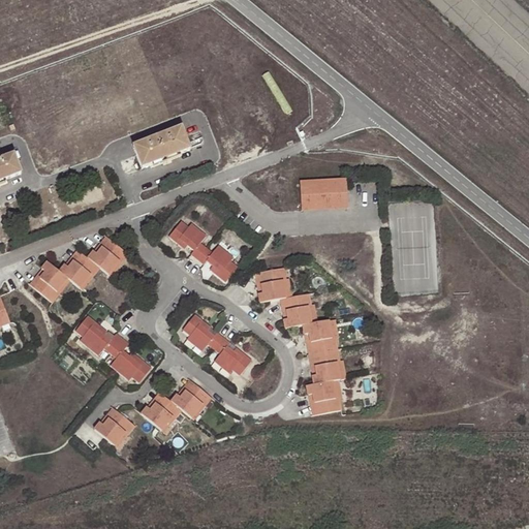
[(191,150),(182,128),(133,147),(142,168),(191,150)]
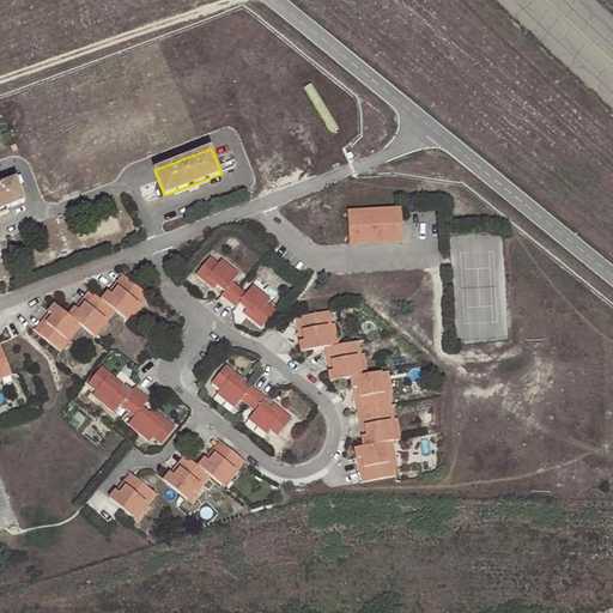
[(0,211),(25,201),(17,180),(0,186),(0,211)]
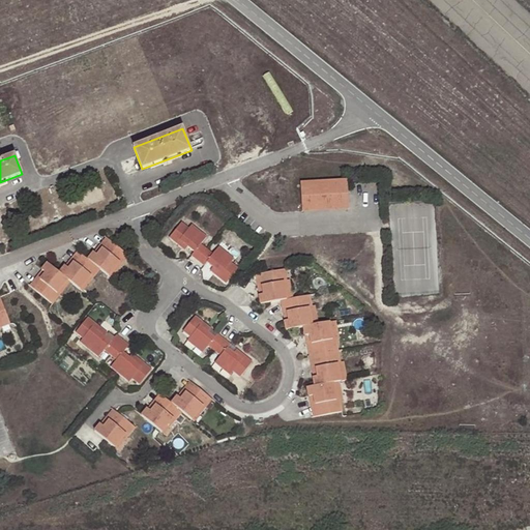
[(349,183),(301,182),(300,208),(348,210),(349,183)]
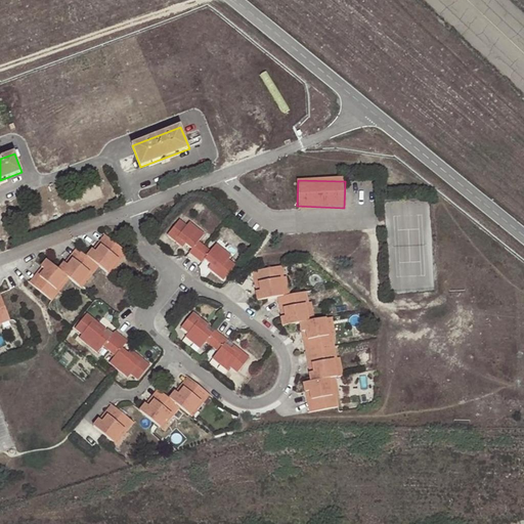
[(168,235),(179,245),(182,241),(186,244),(193,249),(189,253),(202,263),(205,259),(212,264),(216,267),(212,271),(223,280),(236,266),(228,260),(231,256),(217,245),(211,251),(200,242),(205,233),(190,222),(187,226),(180,220),(168,235)]
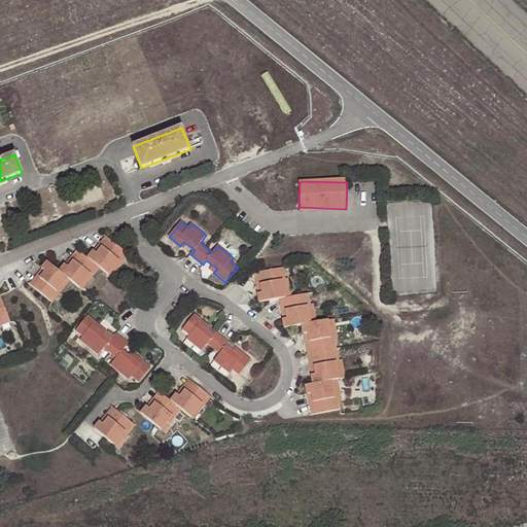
[(96,253),(108,239),(104,235),(92,250),(96,253)]
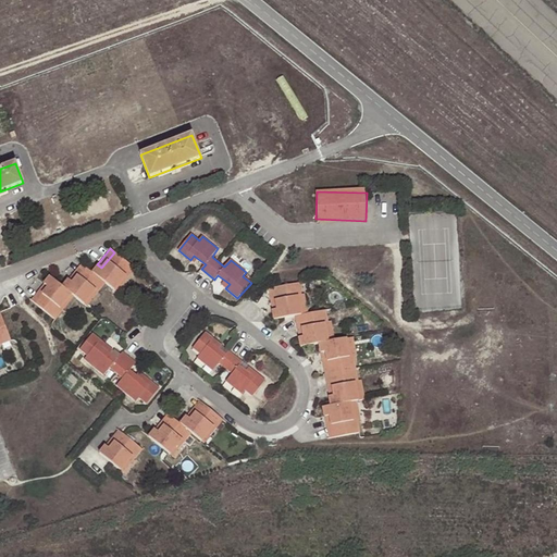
[(127,263),(114,252),(101,268),(97,264),(90,272),(84,267),(72,283),(67,280),(61,287),(49,277),(42,285),(47,288),(34,305),(47,316),(54,306),(58,309),(70,295),(73,297),(83,305),(95,291),(90,287),(98,279),(106,284),(112,289),(124,275),(120,272),(127,263)]
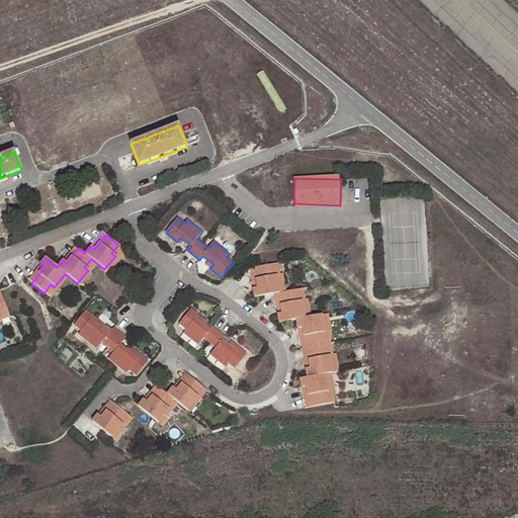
[(67,263),(78,248),(75,245),(63,260),(67,263)]
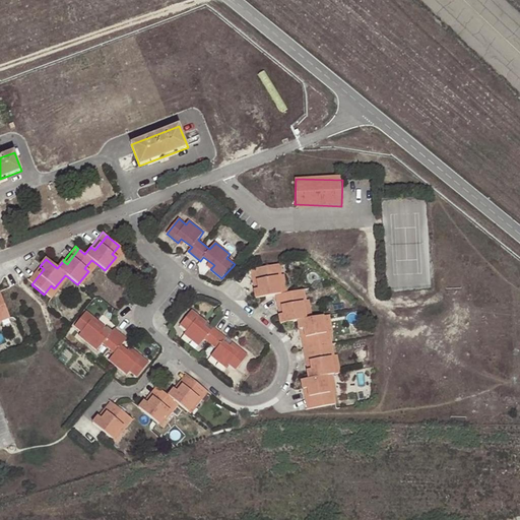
[(126,251),(119,246),(112,254),(116,257),(105,270),(108,273),(126,251)]
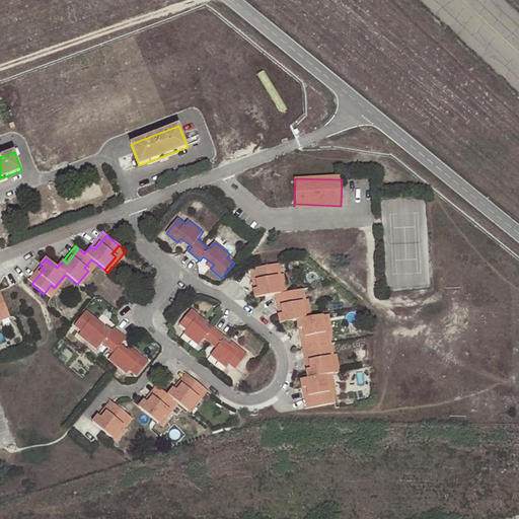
[(80,287),(98,265),(91,260),(84,268),(88,271),(77,284),(80,287)]
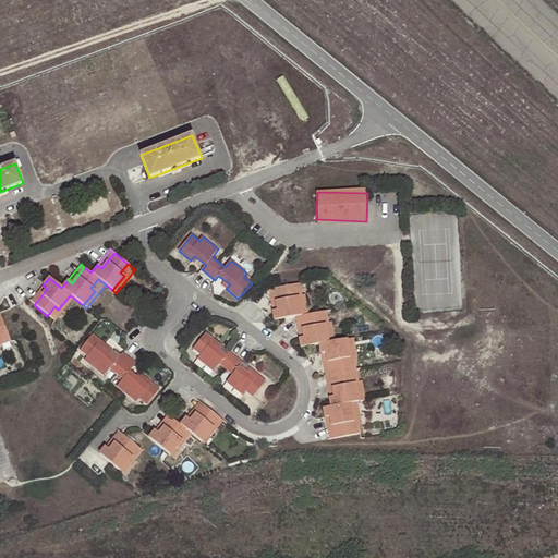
[(298,298),(305,296),(303,284),(276,289),(280,311),(273,312),(275,322),(293,318),(301,316),(298,298)]
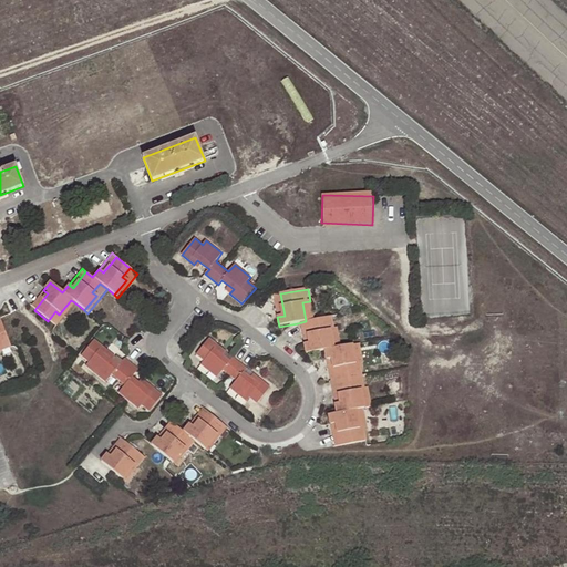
[(30,307),(34,310),(48,294),(43,290),(30,307)]
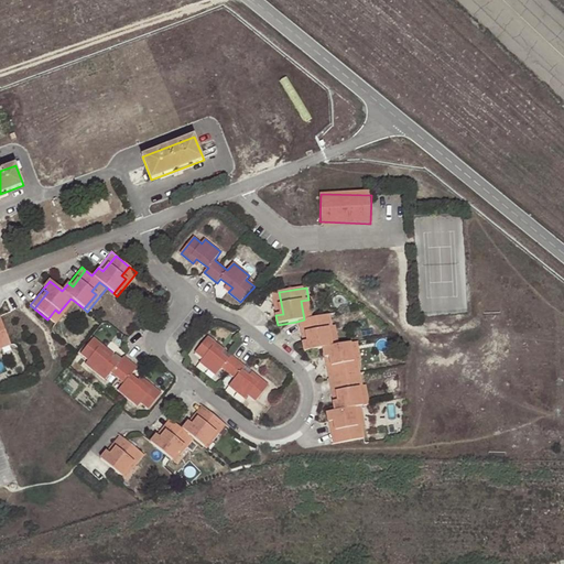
[(283,314),(279,292),(271,293),(275,315),(283,314)]
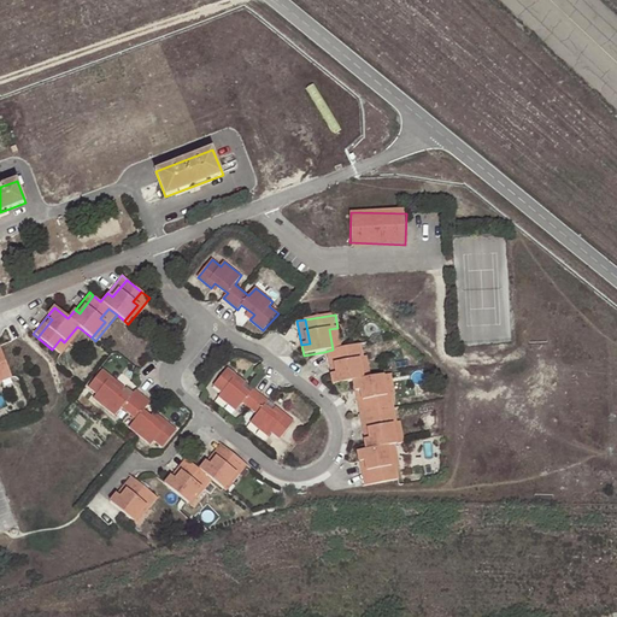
[(60,356),(81,329),(77,327),(64,342),(60,339),(52,350),(60,356)]
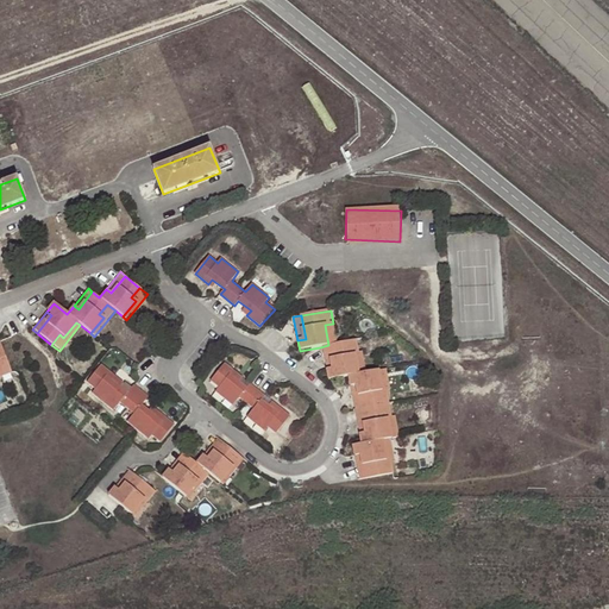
[(337,344),(333,324),(325,325),(328,345),(337,344)]
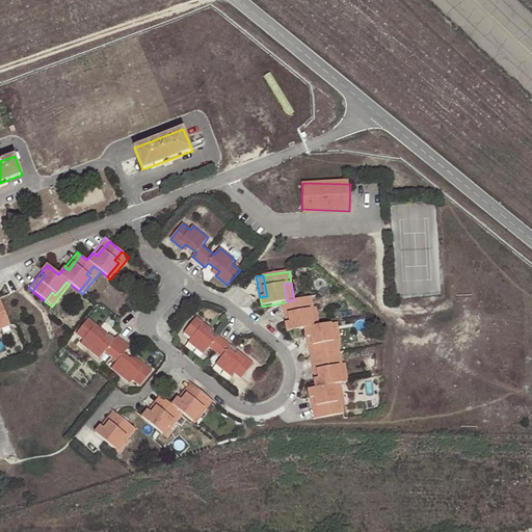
[(294,300),(287,301),(291,322),(284,324),(286,333),(302,329),(304,339),(311,338),(314,358),(318,378),(311,380),(313,389),(303,390),(306,399),(312,398),(315,418),(342,414),(340,403),(334,404),(329,386),(337,384),(339,384),(335,366),(342,365),(338,343),(331,344),(328,325),(318,327),(311,328),(308,310),(315,309),(313,297),(294,300)]
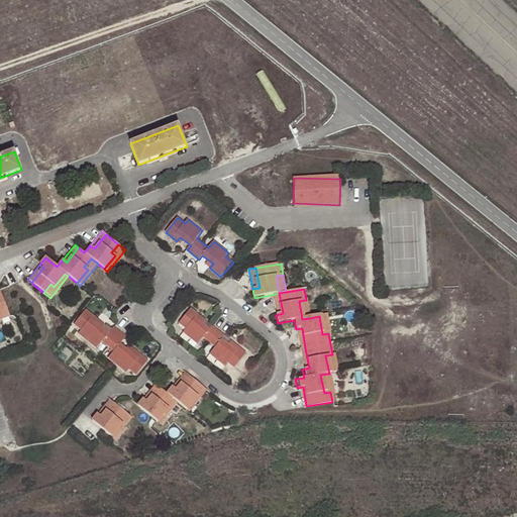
[(0,310),(9,308),(3,293),(0,294),(0,316),(0,314),(0,310)]
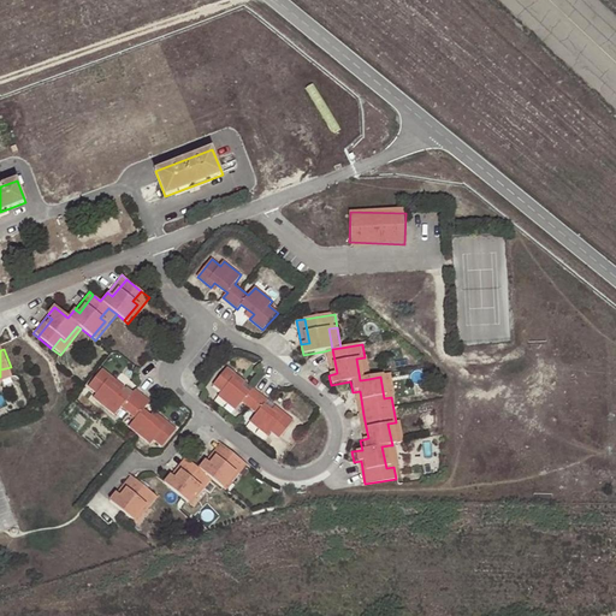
[(337,373),(332,349),(324,351),(329,375),(337,373)]
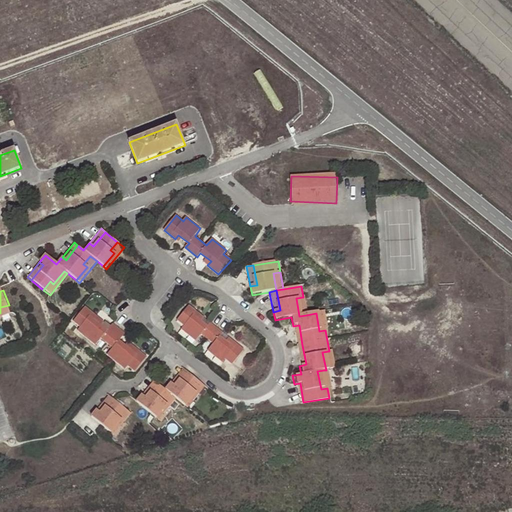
[(306,315),(303,297),(296,298),(299,316),(306,315)]
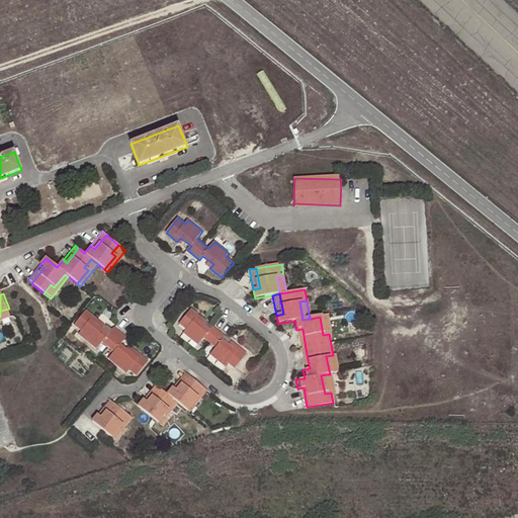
[(0,320),(12,316),(9,309),(0,311),(0,315),(0,317),(0,320)]
